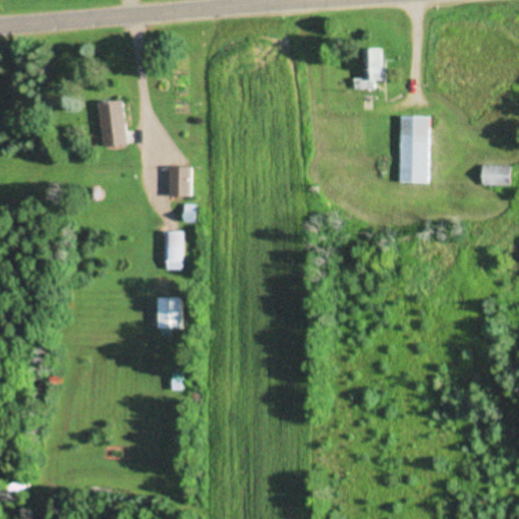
[(363,77),(353,77),(353,89),(387,88),(385,48),(362,48),(363,77)]
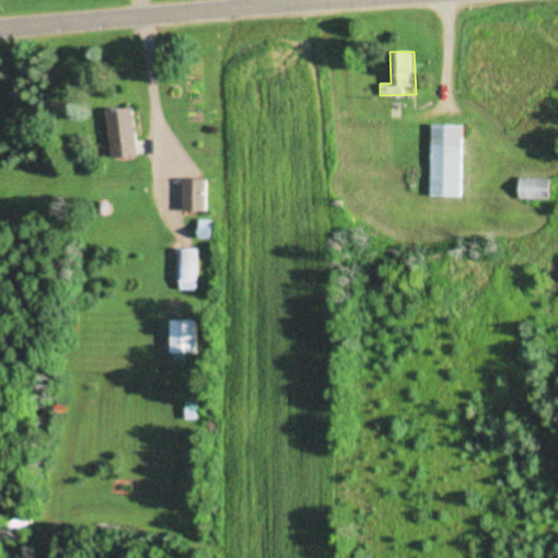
[(131,106),(105,108),(108,157),(135,155),(131,106)]
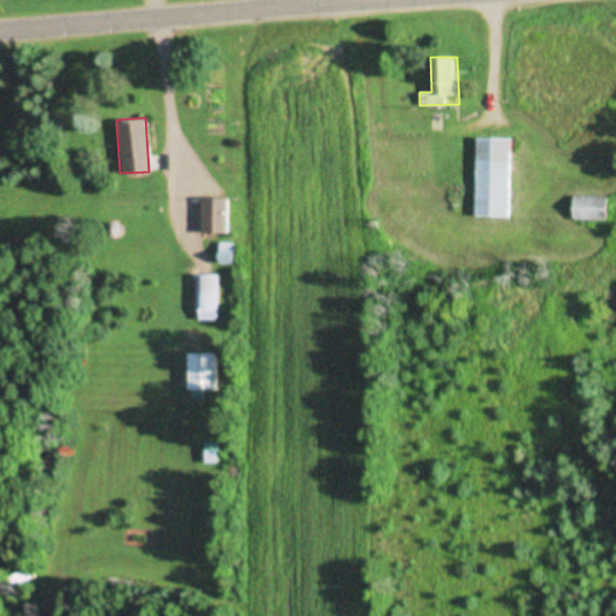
[(472,215),(511,215),(512,137),(474,137),(472,215)]
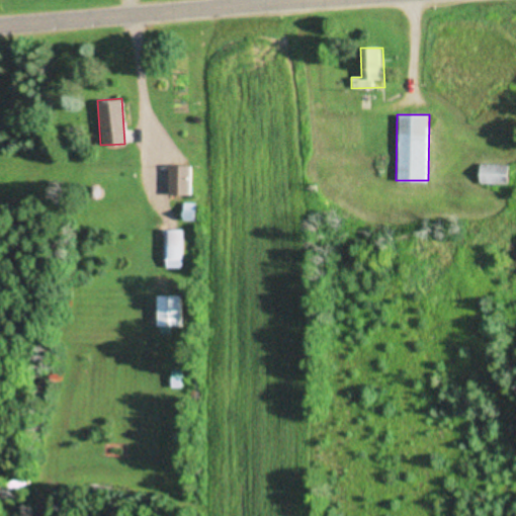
[(479,183),(508,183),(508,164),(479,164),(479,183)]
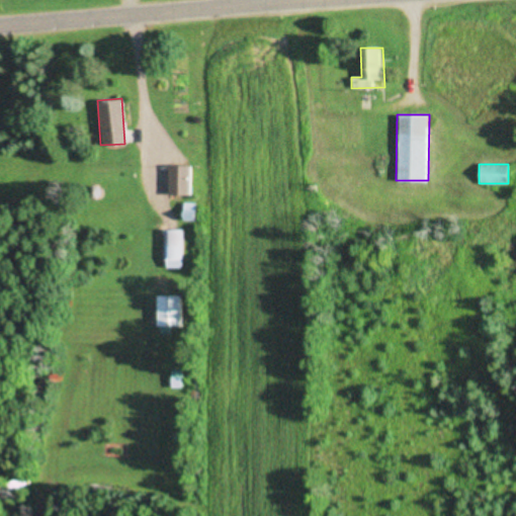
[(166,165),(166,195),(190,195),(190,165),(166,165)]
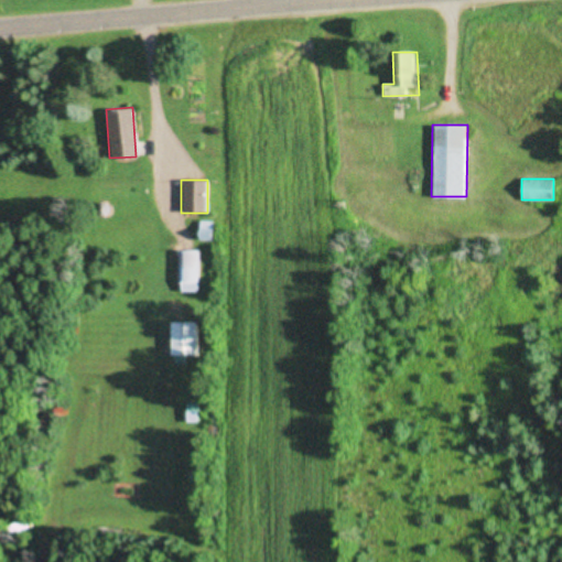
[(213,240),(213,220),(197,220),(197,240),(213,240)]
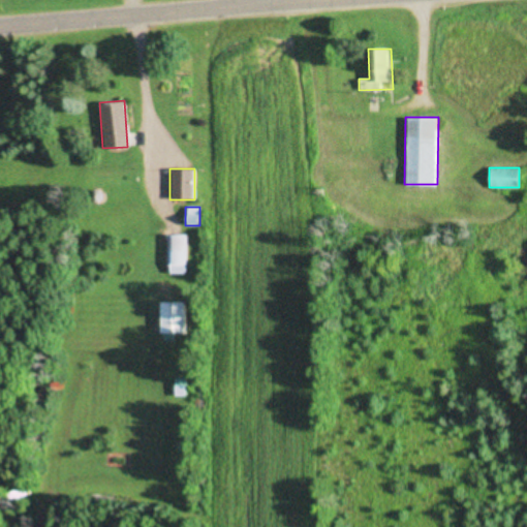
[(188,235),(166,235),(166,267),(188,267),(188,235)]
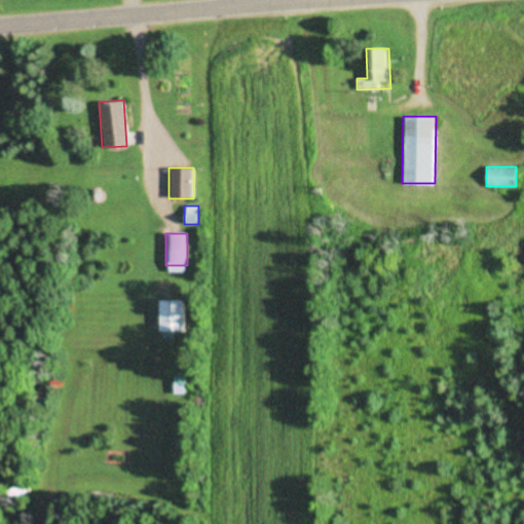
[(185,300),(157,300),(157,331),(185,331),(185,300)]
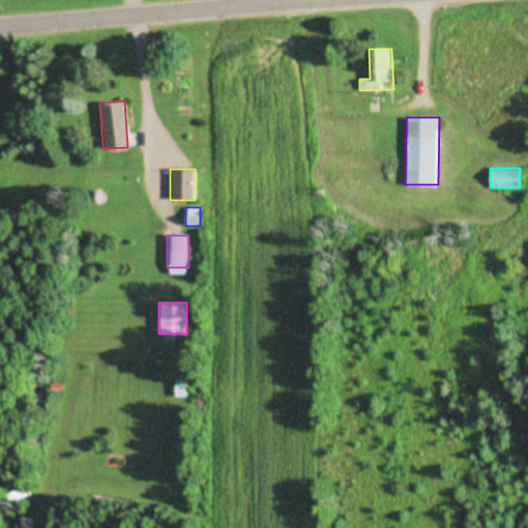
[(186,397),(186,379),(174,379),(174,397),(186,397)]
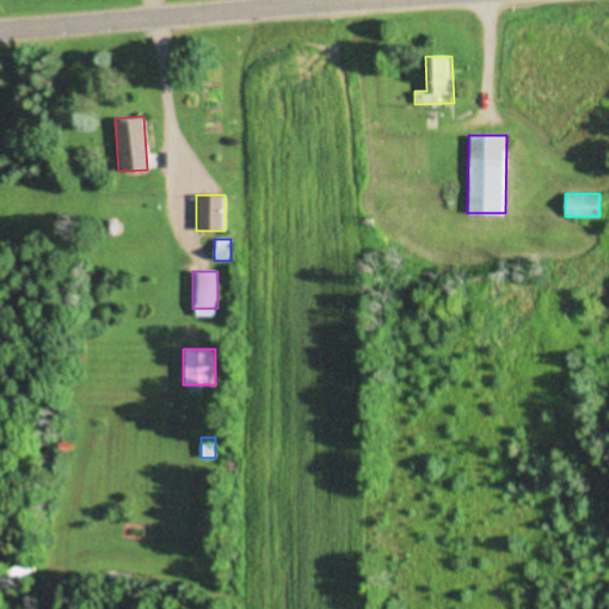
All buildings are outlined.
